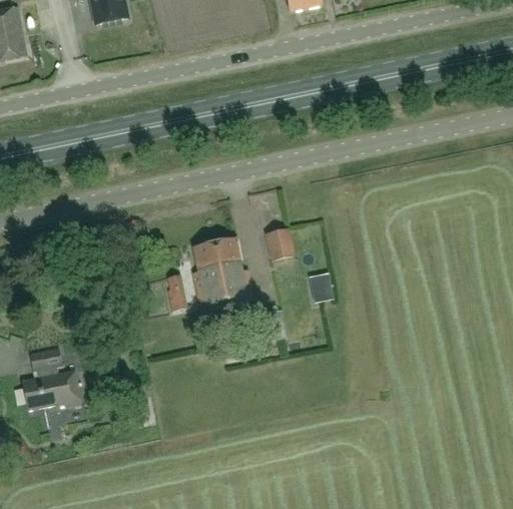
[(91,0),(96,23),(127,17),(124,0),(91,0)]
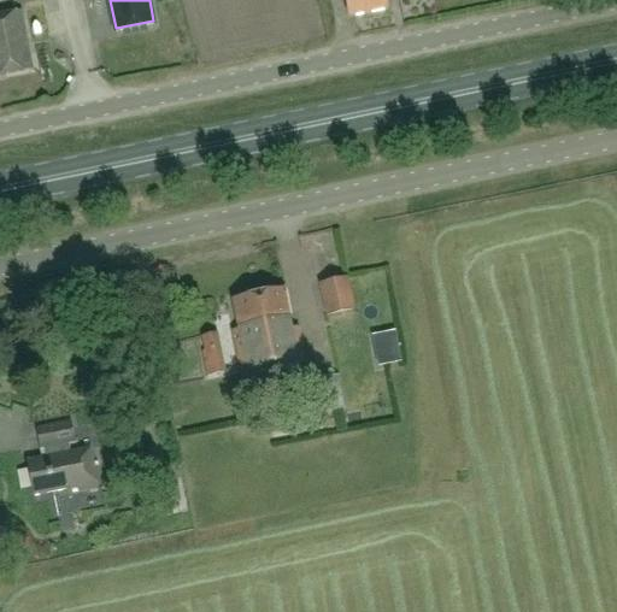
[(345,0),(348,11),(386,3),(385,0),(345,0)]
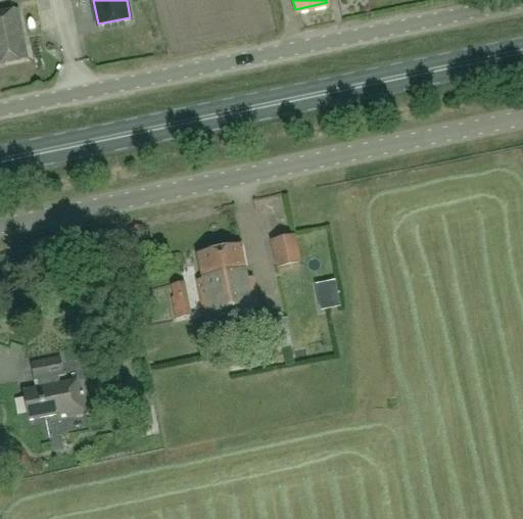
[(0,60),(28,55),(18,4),(0,7),(0,60)]
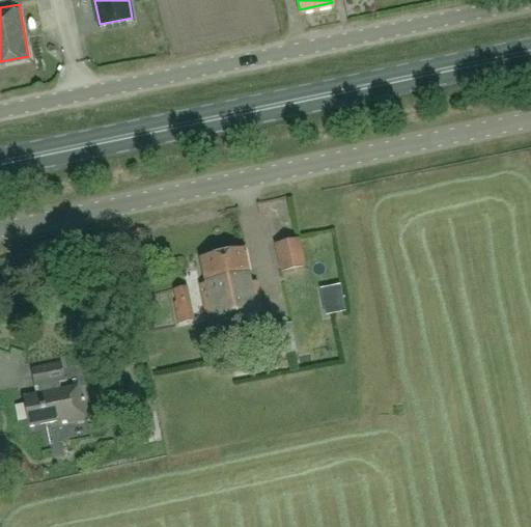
[(281,268),(305,262),(299,236),(275,241),(281,268)]
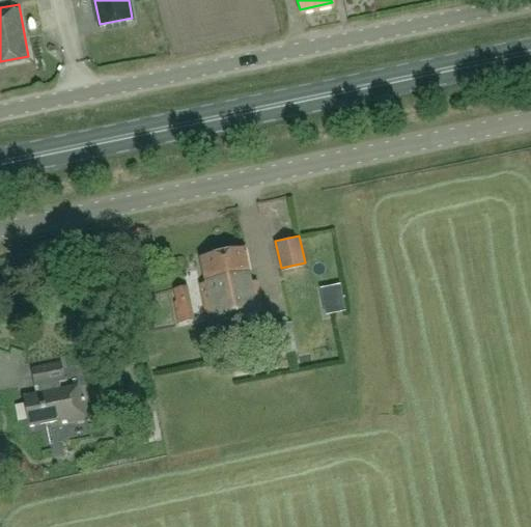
[(199,280),(207,319),(262,307),(256,277),(251,278),(244,246),(200,255),(204,279),(199,280)]
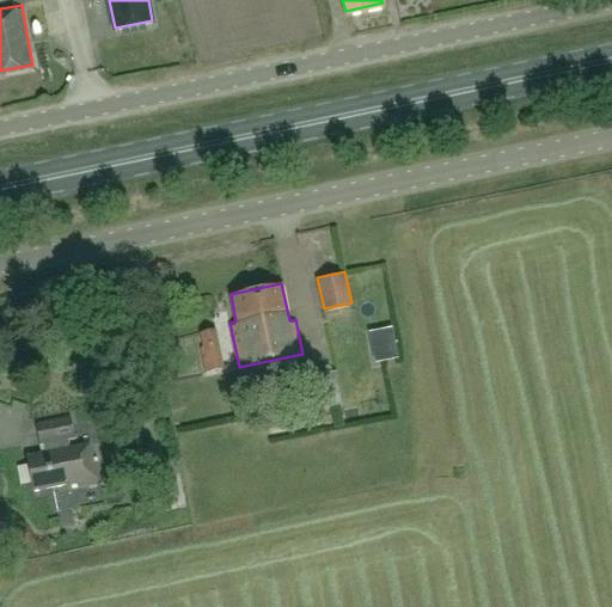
[(390,320),(374,327),(384,351),(401,344),(390,320)]
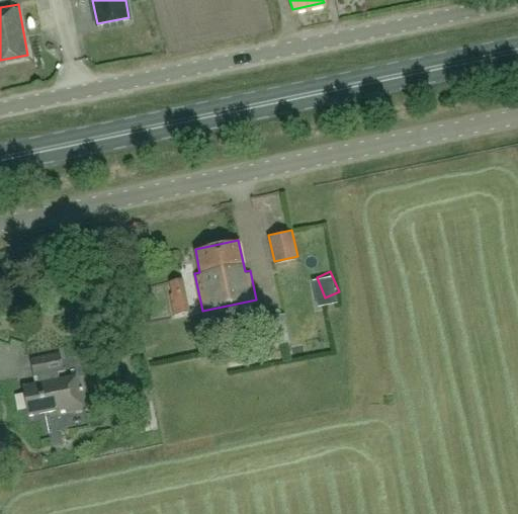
[(169,278),(171,290),(169,291),(173,313),(188,310),(182,276),(169,278)]
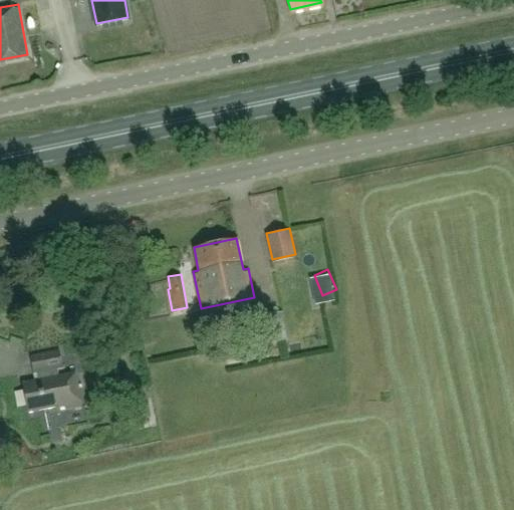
[(280,308),(257,313),(263,341),(286,336),(280,308)]
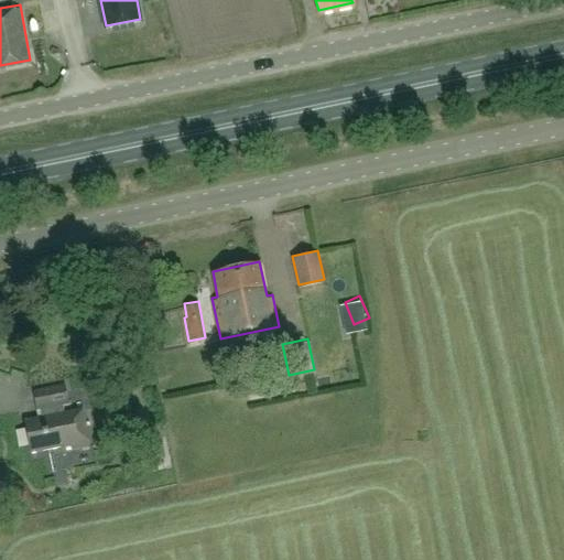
[(42,415),(25,418),(32,450),(60,443),(61,448),(94,441),(88,418),(84,419),(82,406),(64,410),(62,402),(68,401),(64,381),(32,387),(36,408),(40,407),(42,415)]
